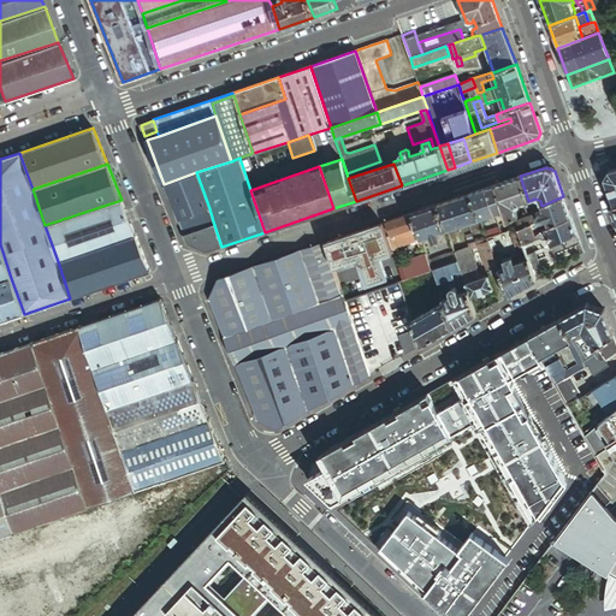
[(615,169),(609,171),(605,178),(615,206),(615,205),(615,169)]
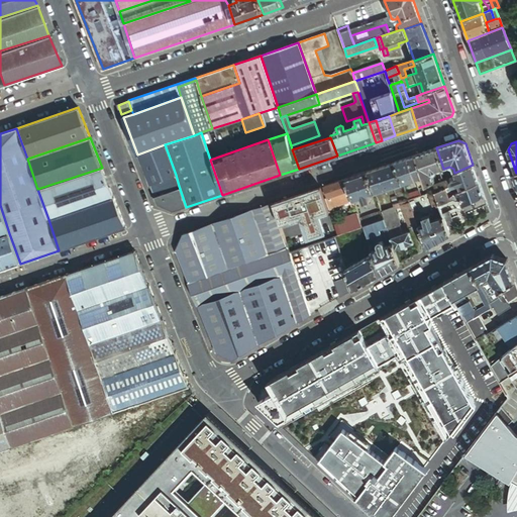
[(176,175),(165,144),(137,154),(149,185),(176,175)]
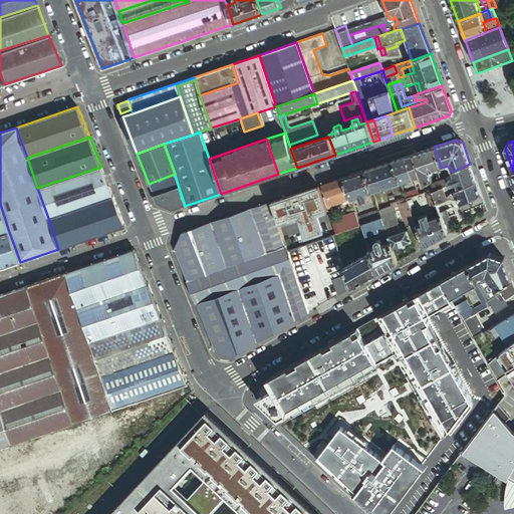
[(434,170),(437,169),(441,168),(434,147),(406,157),(413,179),(421,176),(424,184),(432,181),(429,173),(430,173),(430,174),(431,174),(432,174),(433,174),(434,173),(435,172),(435,171),(434,170)]
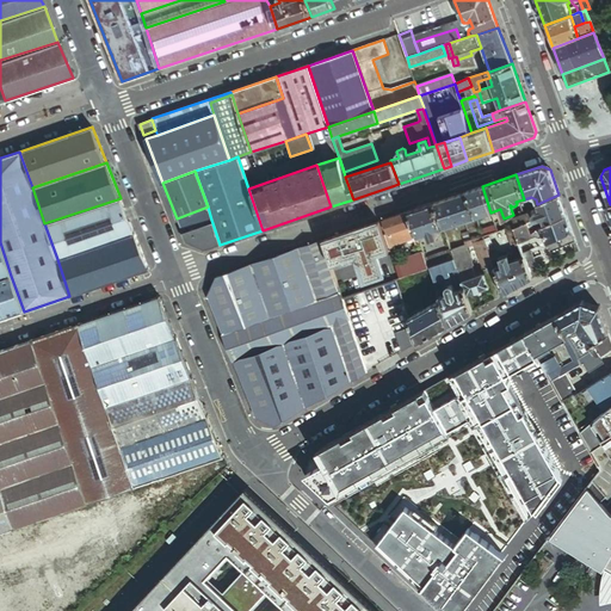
[(476,217),(491,213),(482,186),(467,192),(476,217)]
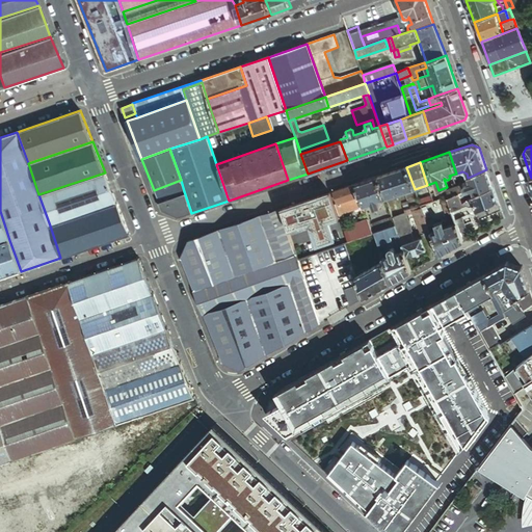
[(387,198),(415,189),(406,167),(378,177),(387,198)]
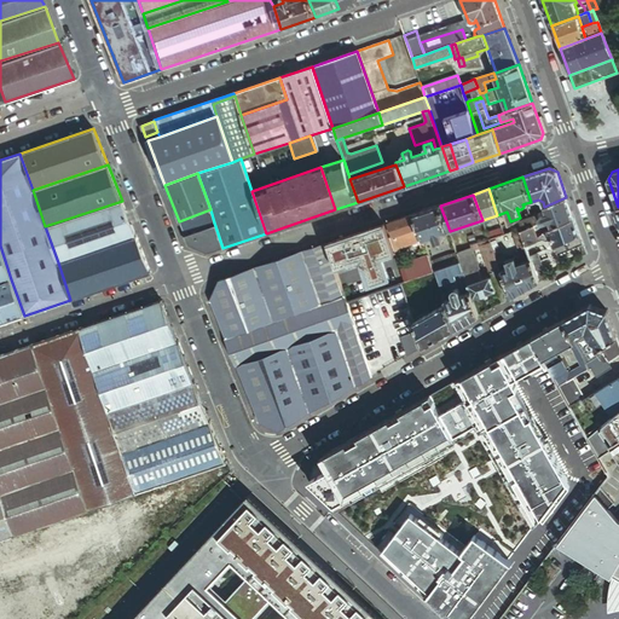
[(574,219),(566,197),(544,207),(547,214),(544,215),(543,212),(539,213),(542,217),(542,218),(542,219),(543,220),(543,221),(545,221),(549,219),(553,227),(574,219)]
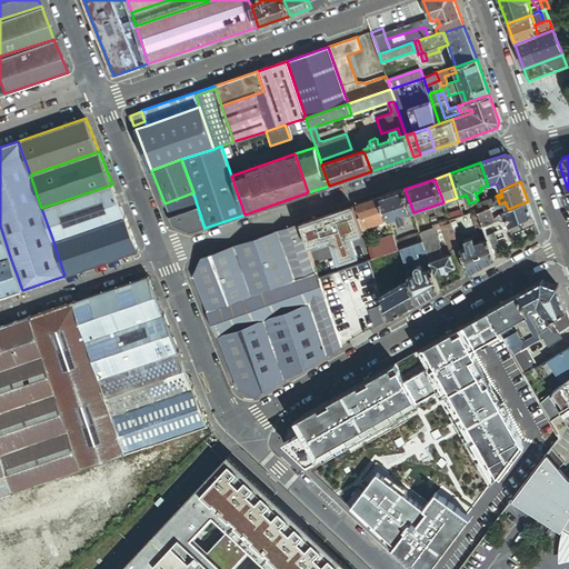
[(112,185),(41,208),(53,241),(125,217),(112,185)]
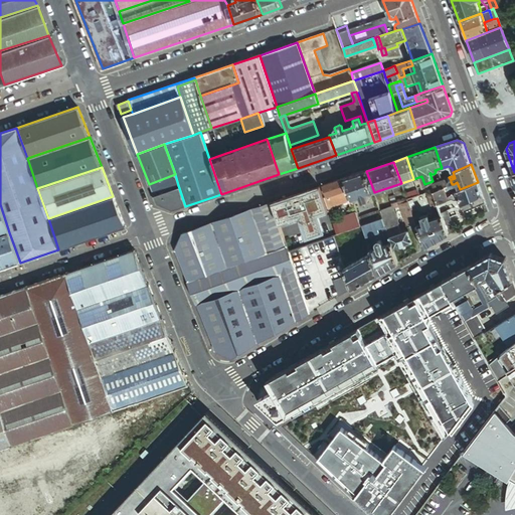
[(366,171),(345,178),(352,199),(361,196),(363,202),(364,203),(365,203),(366,203),(367,203),(368,202),(369,200),(367,194),(374,192),(366,171)]
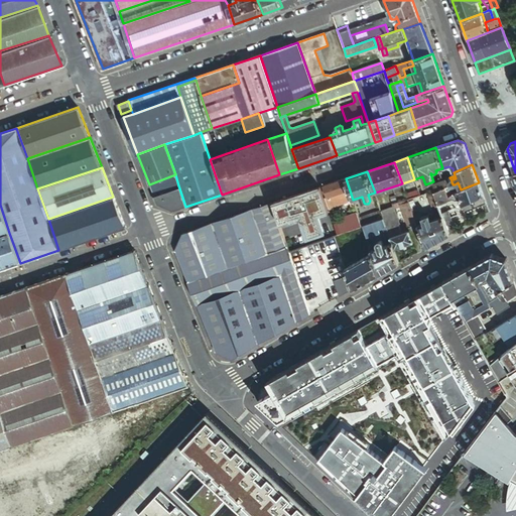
[(175,174),(149,184),(154,196),(178,185),(175,174)]
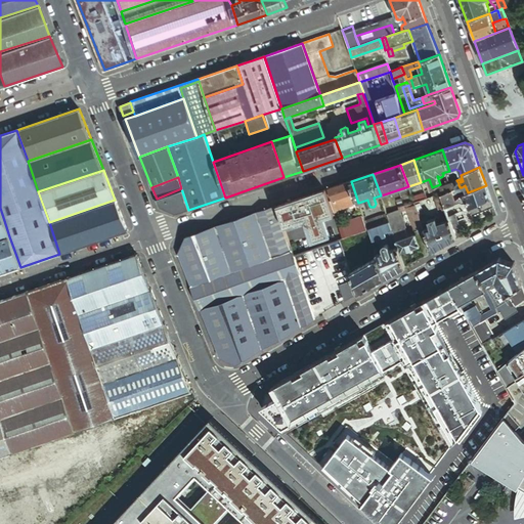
[(429,179),(421,182),(424,190),(432,187),(429,179)]
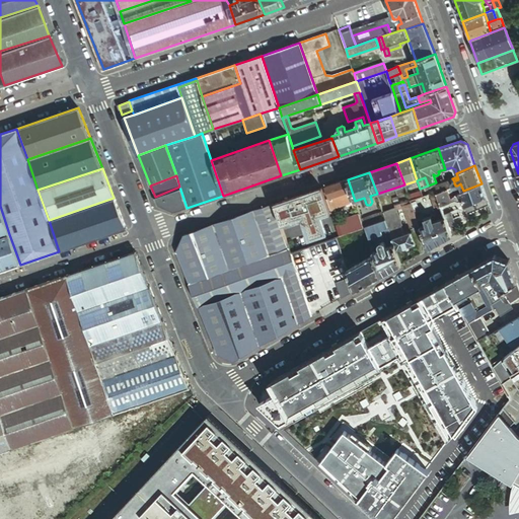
[(454,181),(452,178),(442,182),(443,183),(445,191),(457,186),(455,186),(455,184),(454,183),(454,182),(454,181)]
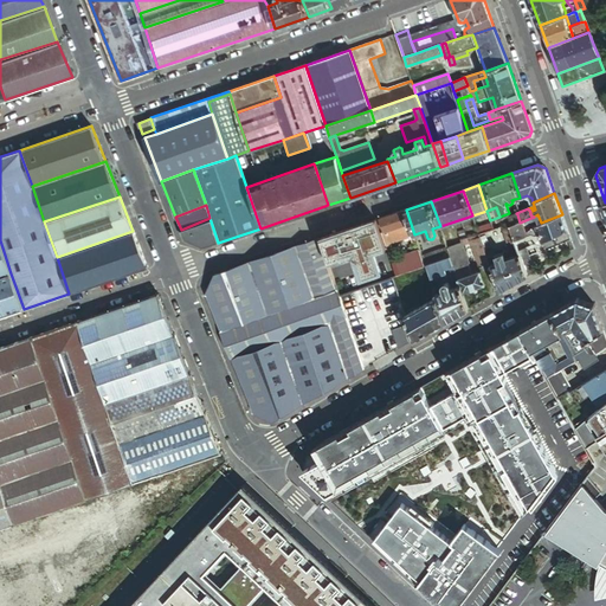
[(406,210),(380,218),(385,231),(389,245),(416,236),(414,234),(406,210)]
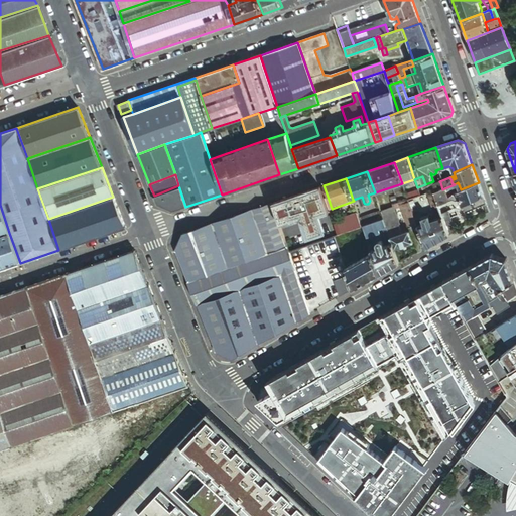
[(458,182),(455,184),(442,189),(436,191),(433,192),(437,204),(438,205),(453,200),(457,201),(461,200),(458,191),(461,189),(458,182)]
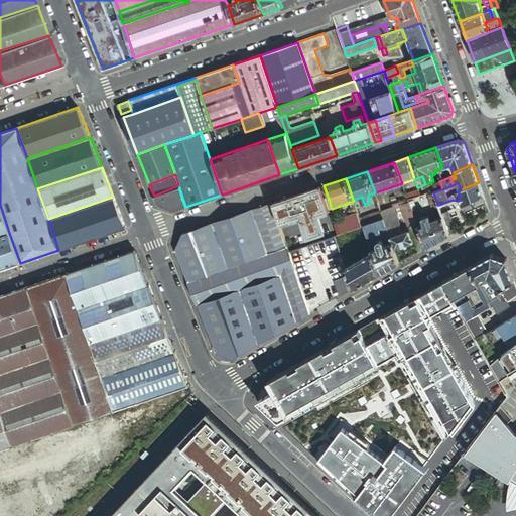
[(436,191),(442,189),(440,182),(435,184),(434,185),(436,191)]
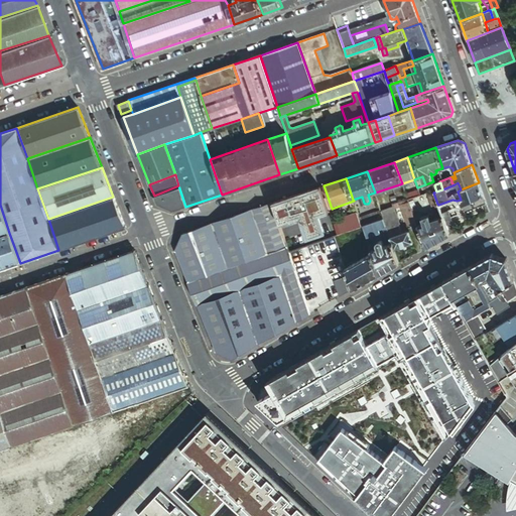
[(484,196),(479,182),(461,189),(458,191),(461,200),(463,205),(484,196)]
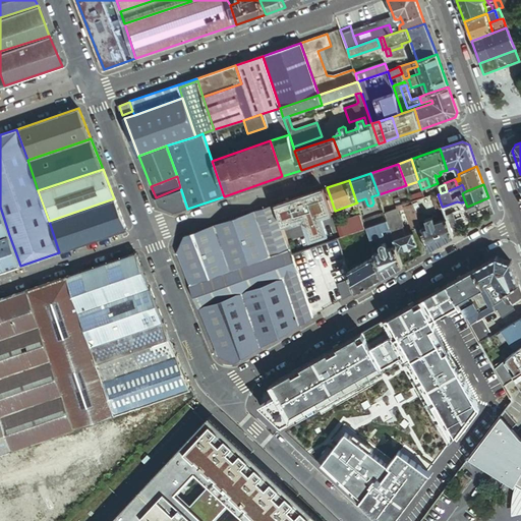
[(159,206),(175,213),(187,209),(180,187),(156,197),(159,206)]
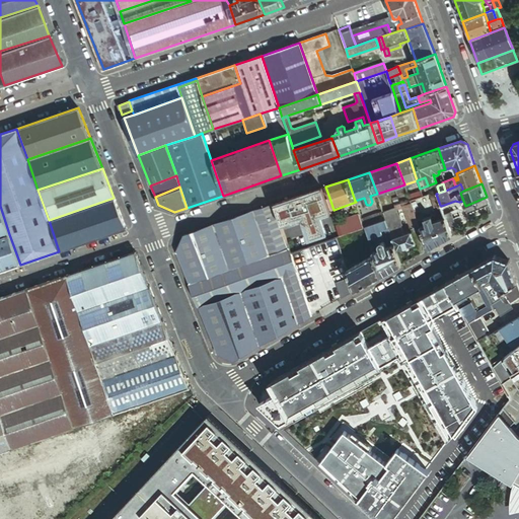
[(320,214),(330,211),(323,188),(275,205),(282,225),(294,221),(293,218),(304,214),(305,216),(303,219),(307,221),(312,237),(326,232),(320,214)]
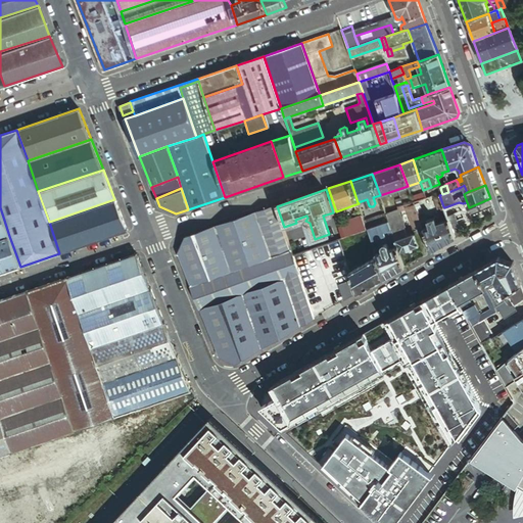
[(443,206),(439,195),(437,196),(435,190),(432,191),(434,195),(435,198),(438,208),(443,206)]
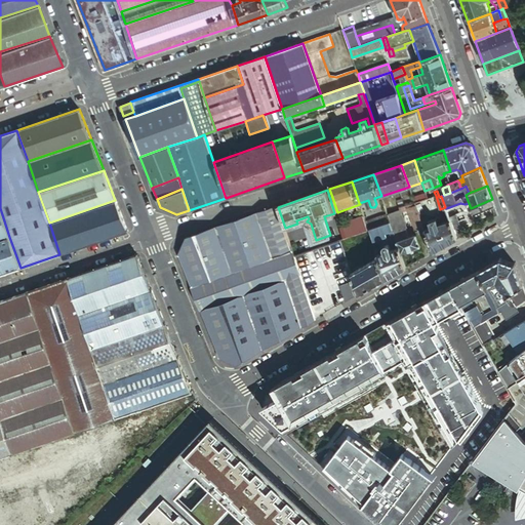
[(425,200),(428,199),(426,193),(413,198),(415,203),(425,200)]
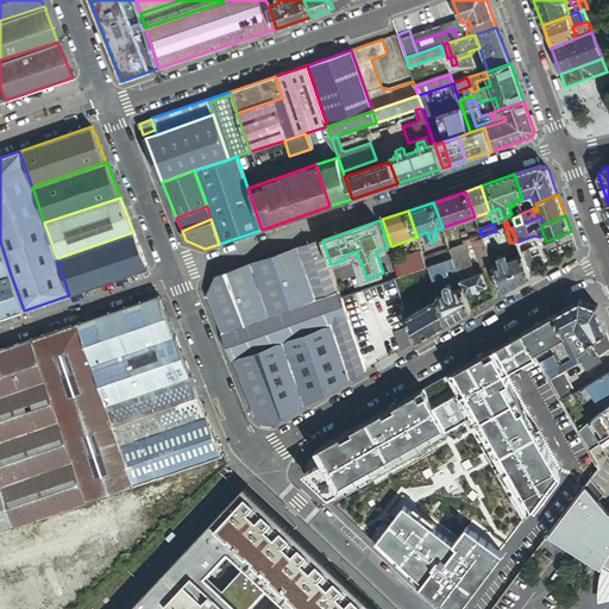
[(573,240),(575,240),(571,231),(546,242),(550,252),(571,242),(573,240)]
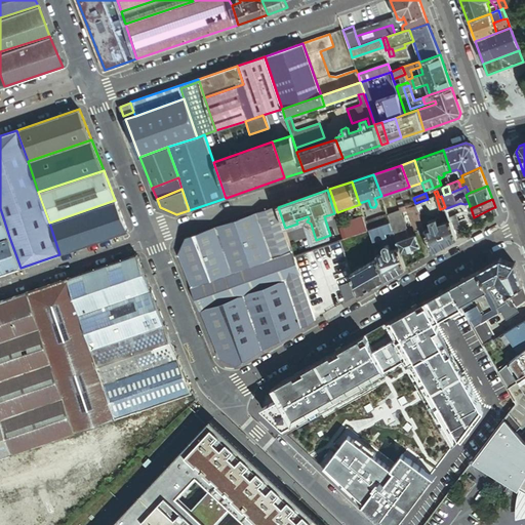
[(127,231),(115,200),(49,223),(59,254),(127,231)]
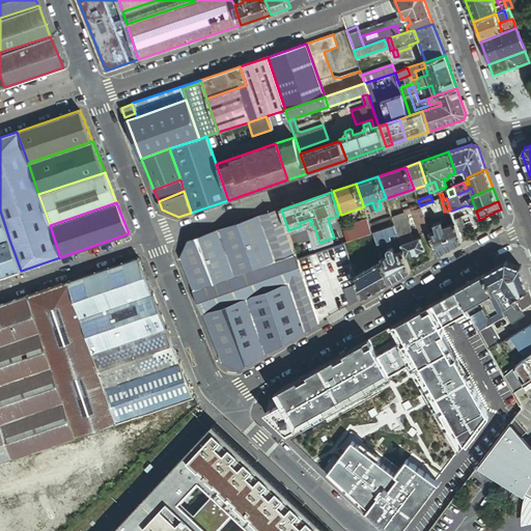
[(429,232),(421,207),(412,211),(421,238),(422,238),(426,249),(425,249),(429,259),(438,255),(429,232)]
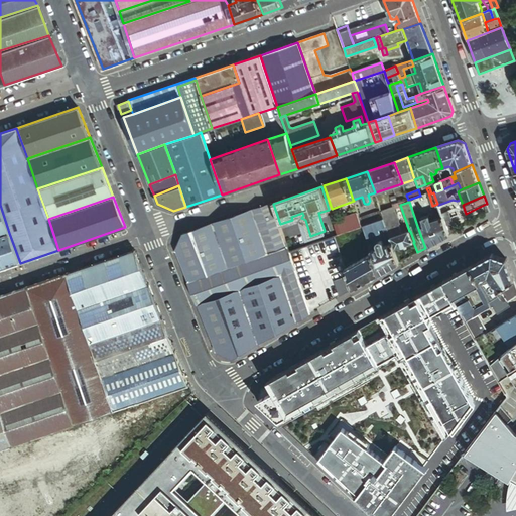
[(267,253),(287,247),(280,224),(273,204),(253,211),(267,253)]
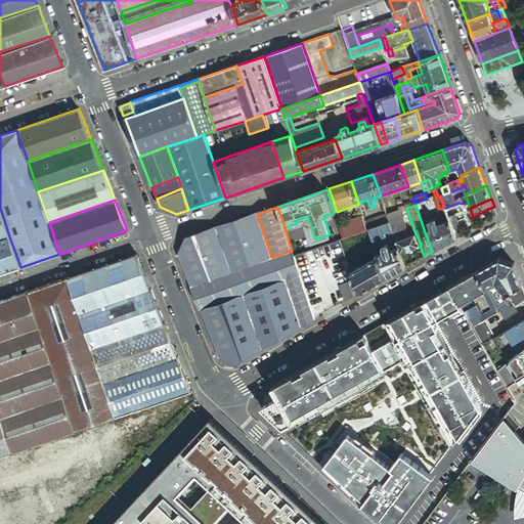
[(0,208),(0,238),(9,236),(0,208)]
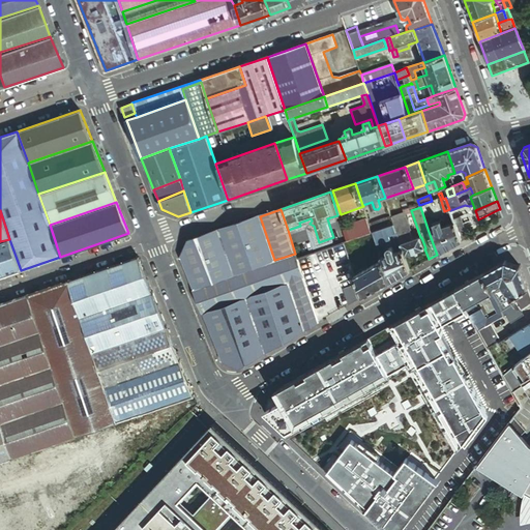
[(393,224),(399,235),(407,233),(401,214),(391,217),(392,218),(393,224)]
